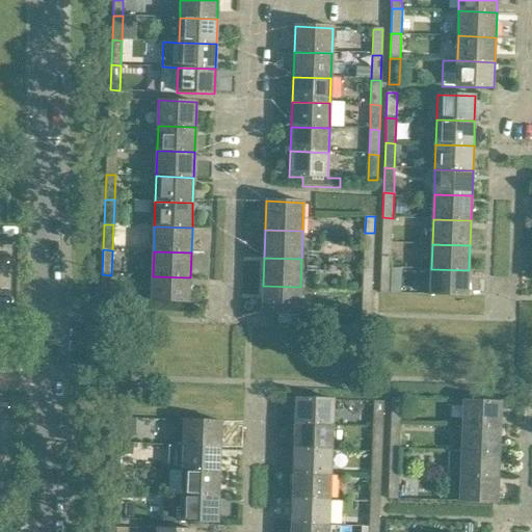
[(390,293),(391,268),(380,267),(380,293),(390,293)]
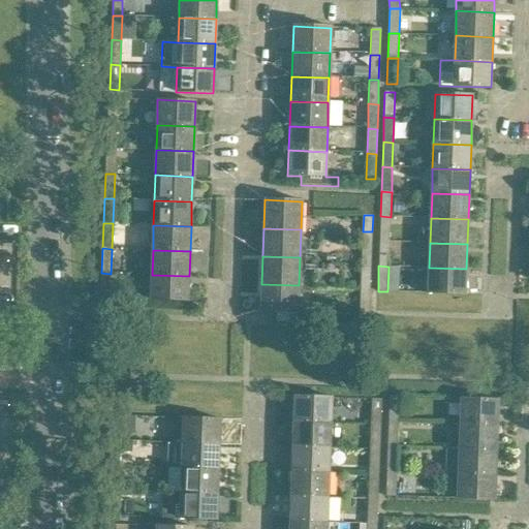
[(466,294),(466,269),(429,268),(428,293),(466,294)]
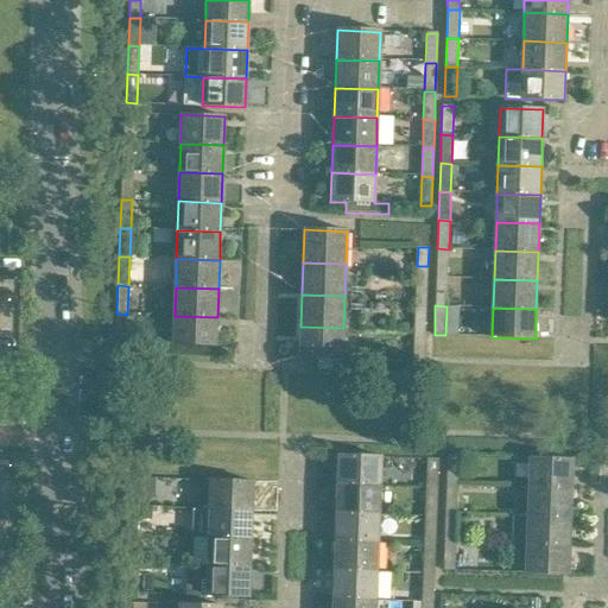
[(216,347),(217,317),(175,316),(173,346),(216,347)]
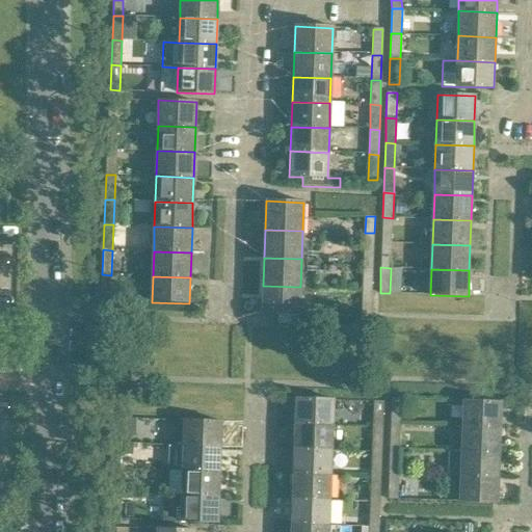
[(299,315),(300,287),(263,286),(262,314),(278,315),(277,323),(303,324),(303,316),(299,315)]
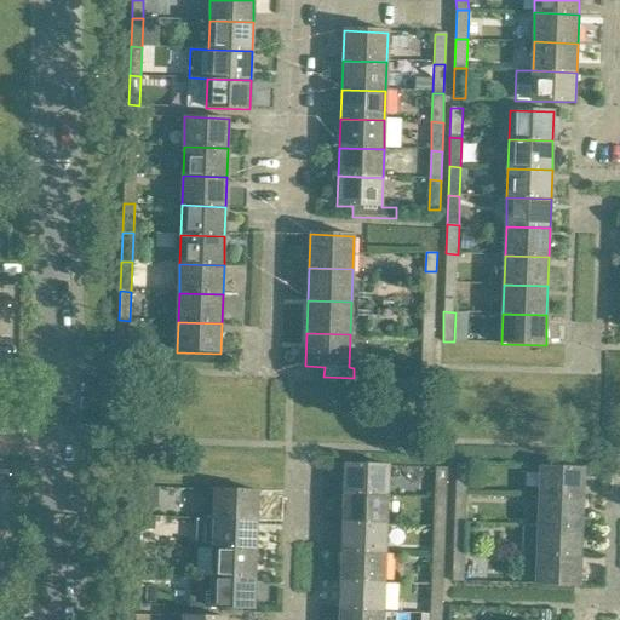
[(388,497),(389,466),(345,464),(344,494),(388,497)]
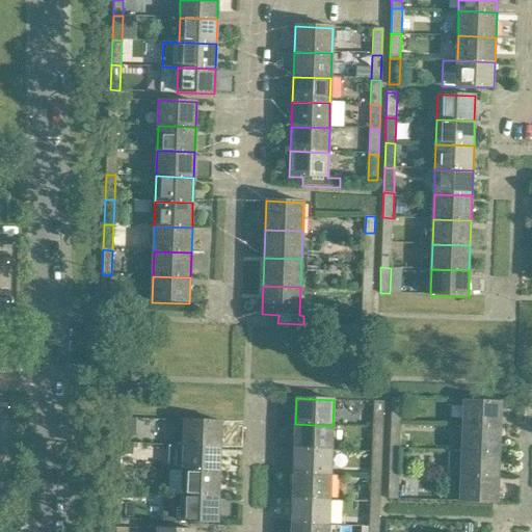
[(500,428),(501,402),(463,401),(462,426),(500,428)]
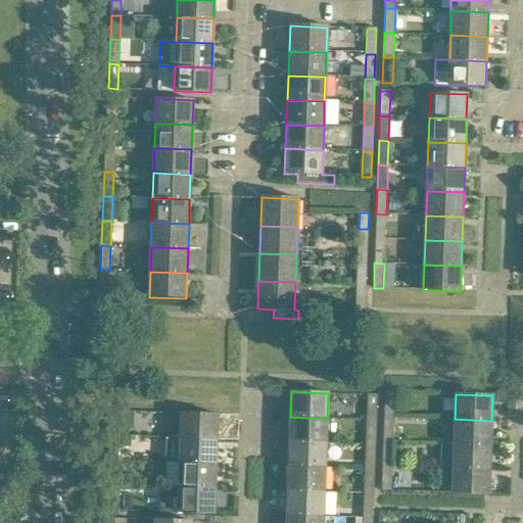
[(128,427),(129,412),(110,411),(109,436),(120,436),(120,427),(128,427)]
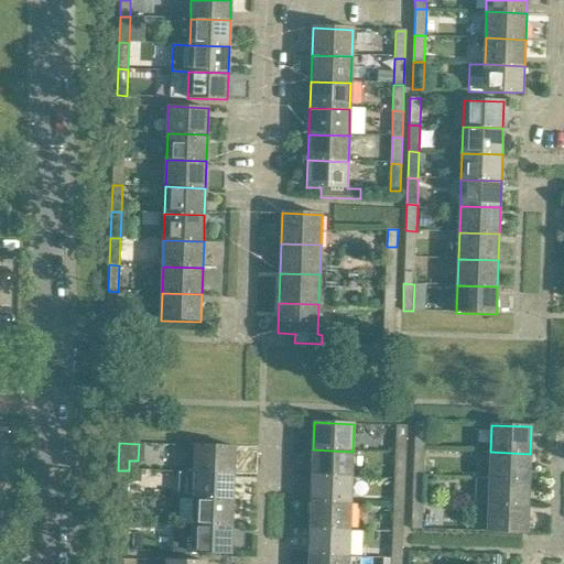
[(235,475),(236,447),(195,446),(194,473),(235,475)]
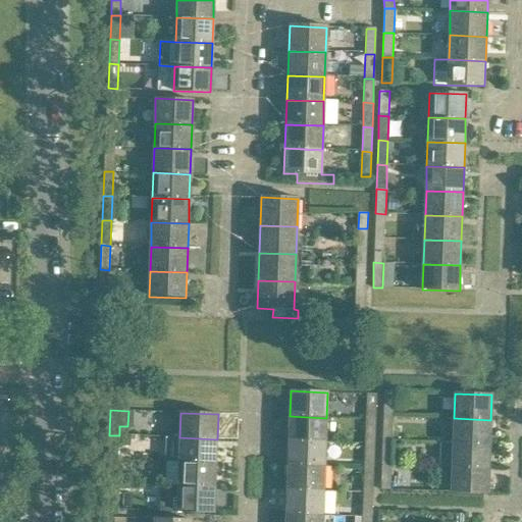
[(325,440),(326,418),(290,416),(289,439),(325,440)]
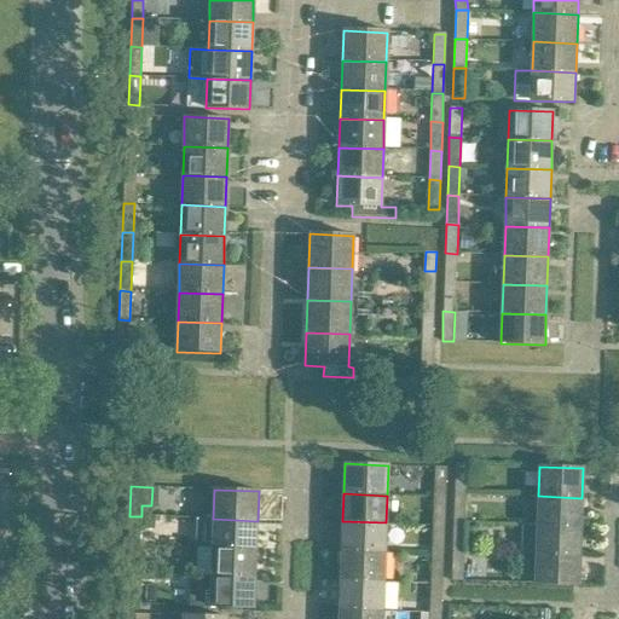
[(464,522),(466,493),(455,493),(453,522),(464,522)]
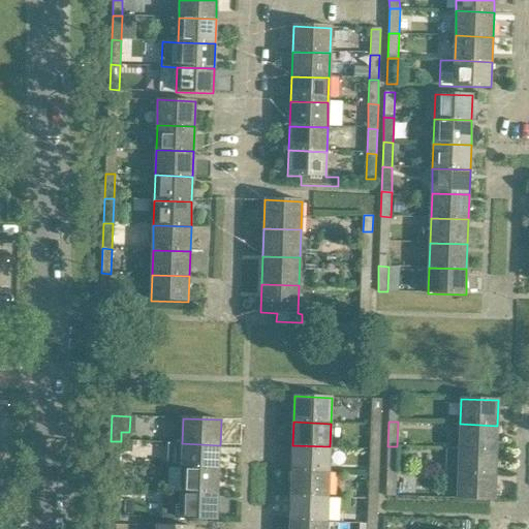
[(496,450),(497,426),(460,424),(459,448),(496,450)]
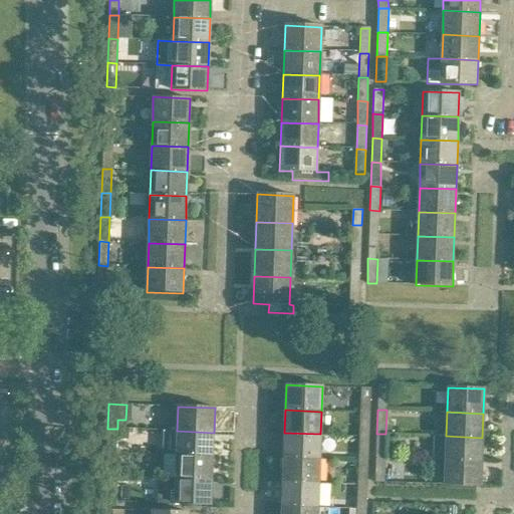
[(116,432),(117,429),(107,429),(106,452),(116,453),(122,453),(122,432),(116,432)]
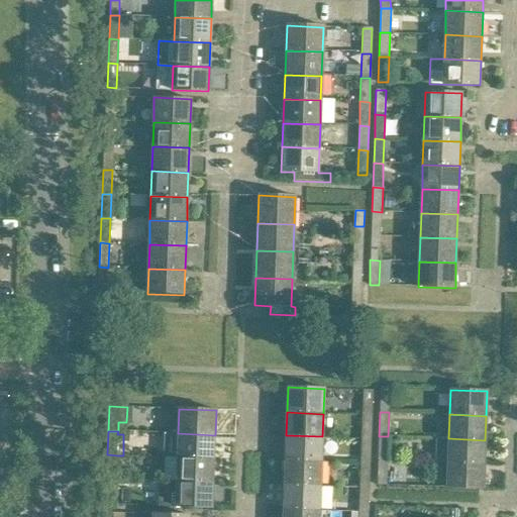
[(214,459),(215,435),(178,433),(177,457),(214,459)]
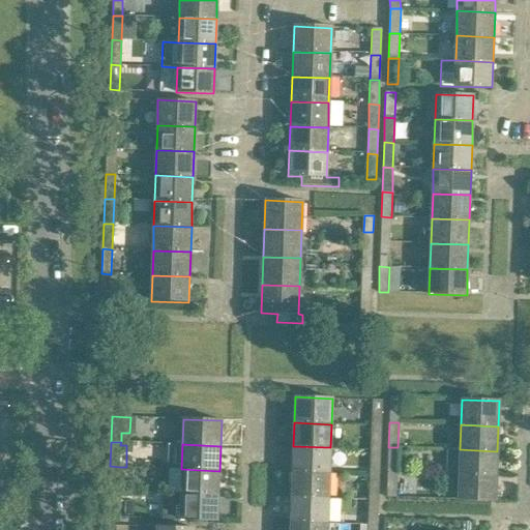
[(329,472),(330,447),(293,446),(292,471),(329,472)]
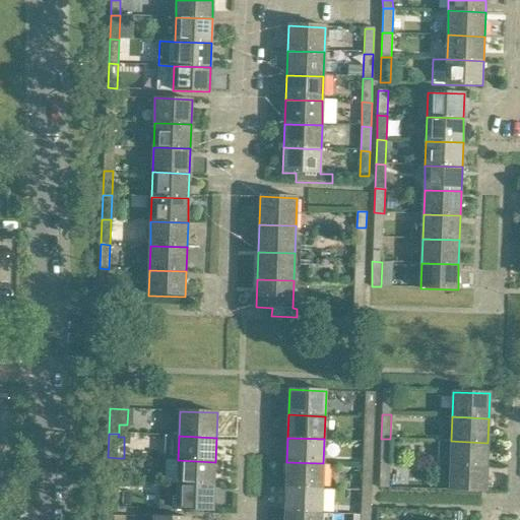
[(389,463),(390,439),(381,439),(380,463),(389,463)]
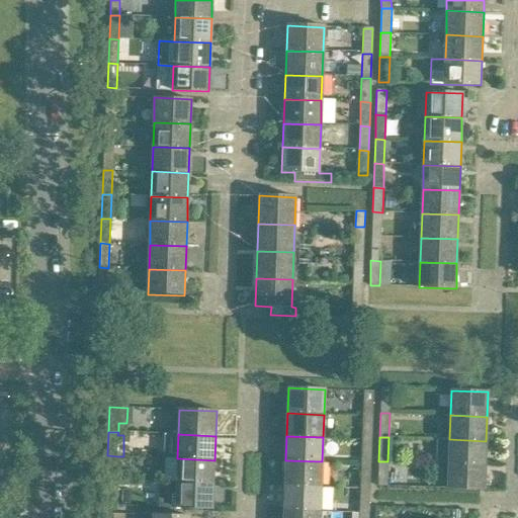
[(371,463),(372,439),(362,439),(361,463),(371,463)]
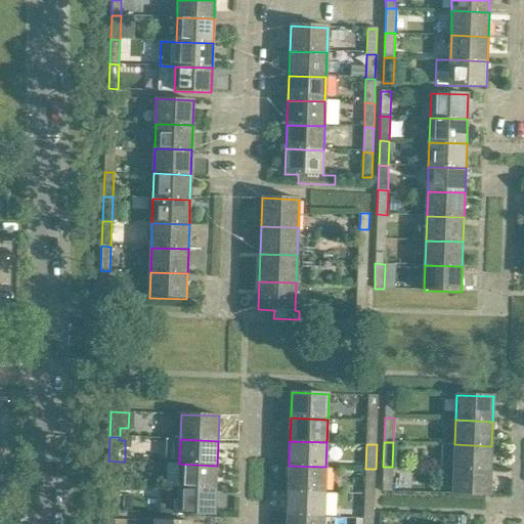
[(490,471),(491,446),(454,444),(453,469),(490,471)]
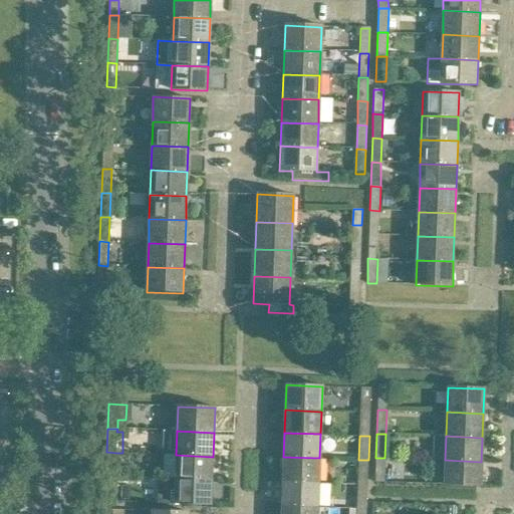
[(116,455),(116,453),(106,452),(105,476),(115,477),(115,476),(121,476),(122,455),(116,455)]
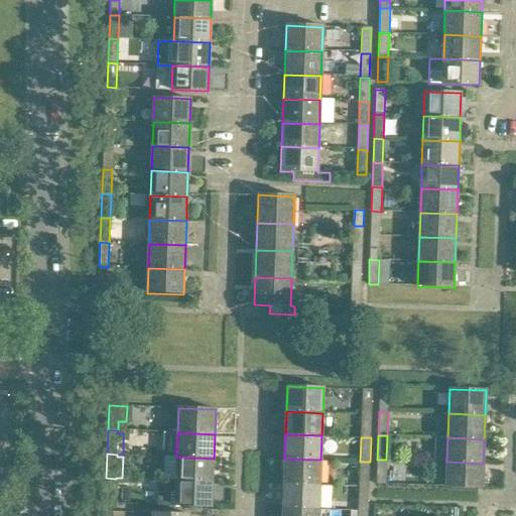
[(213,483),(214,459),(176,457),(175,481),(213,483)]
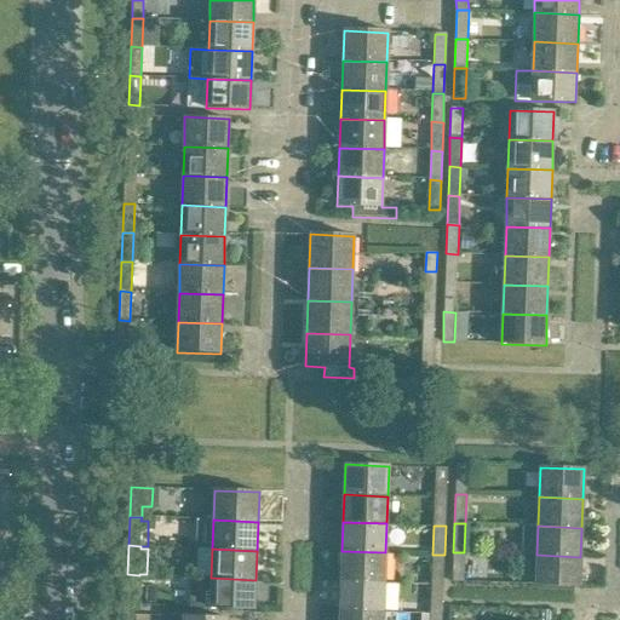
[(384,583),(385,552),(342,551),(340,580),(384,583)]
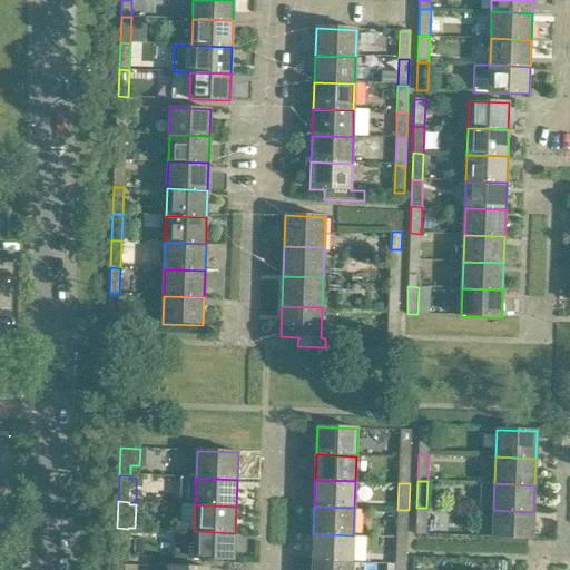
[(425,536),(426,508),(416,508),(415,534),(425,536)]
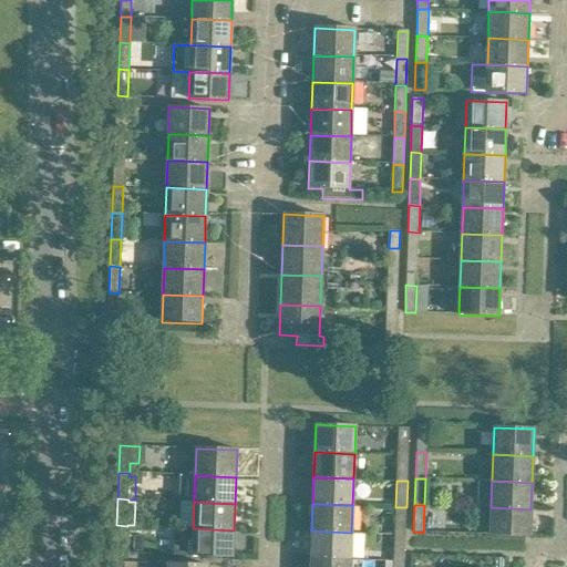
[(405,535),(406,507),(395,507),(394,534),(405,535)]
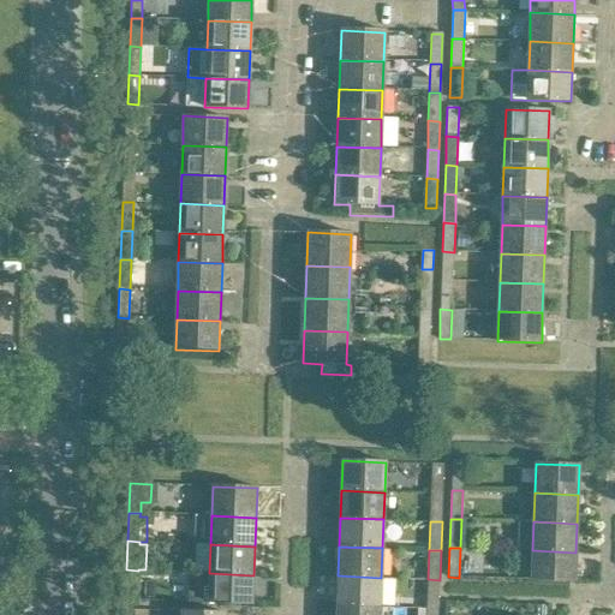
[(574,581),(575,553),(532,550),(531,580),(574,581)]
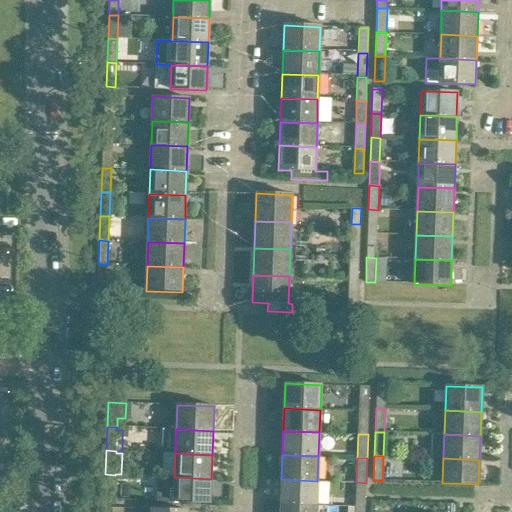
[(114,499),(115,475),(105,474),(104,499),(114,499)]
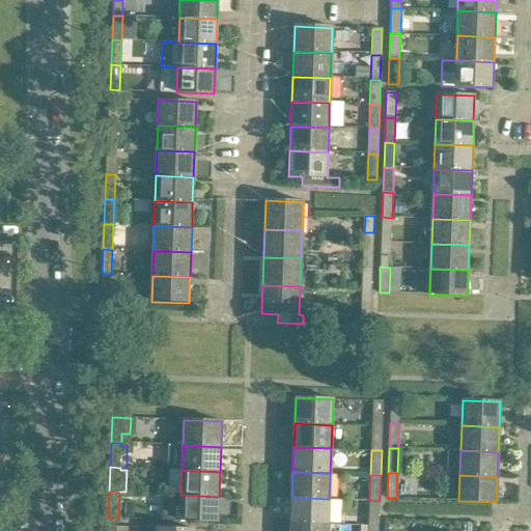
[(218,522),(219,497),(180,495),(165,495),(163,520),(179,521),(218,522)]
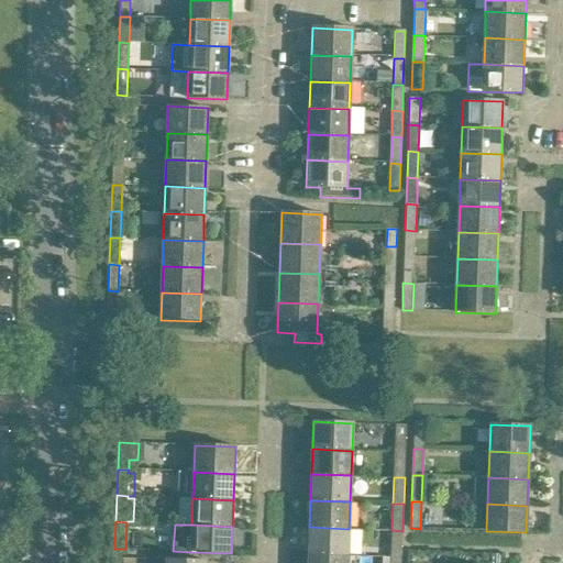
[(348,555),(349,529),(309,527),(308,553),(348,555)]
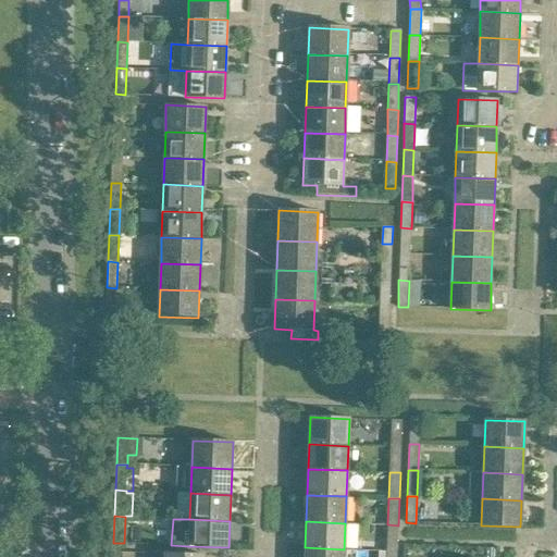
[(344,556),(344,549),(305,547),(304,556),(344,556)]
